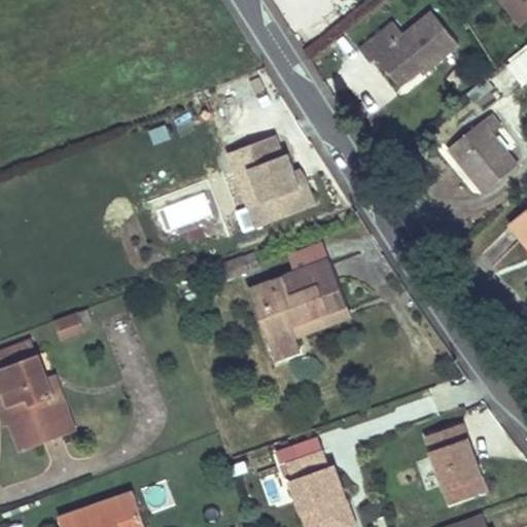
[(526,0),(504,0),(507,3),(512,0),(518,0),(526,11),(526,0)]
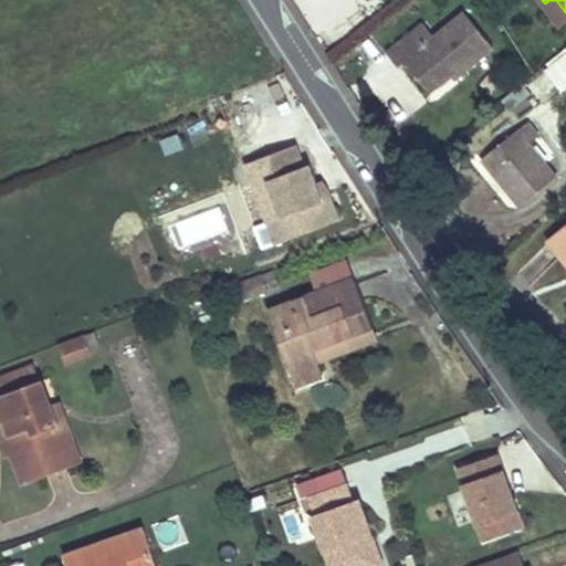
[(493,49),(464,13),(435,37),(422,22),(385,52),(399,70),(406,65),(428,92),(449,75),(459,67),(462,73),(493,49)]
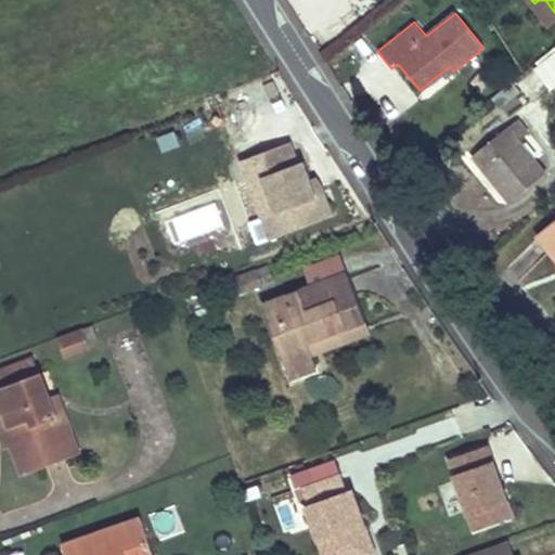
[(453,72),(450,66),(440,74),(444,79),(453,72)]
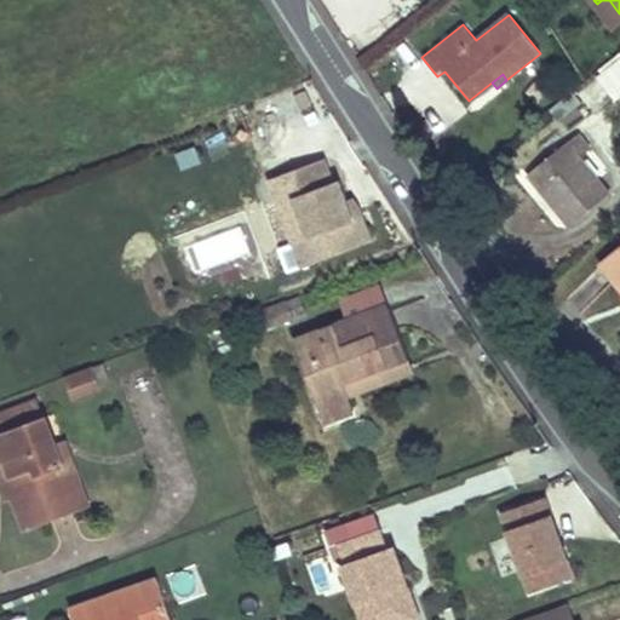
[(591,150),(578,135),(527,174),(568,227),(609,194),(581,159),(591,150)]
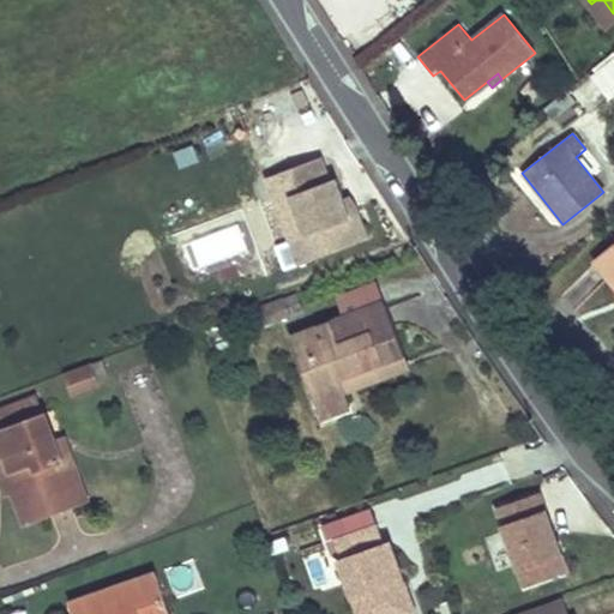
[(305,236),(289,242),(298,266),(368,240),(356,206),(348,210),(344,200),(337,180),(331,181),(323,158),(292,169),(301,193),(290,197),(305,236)]
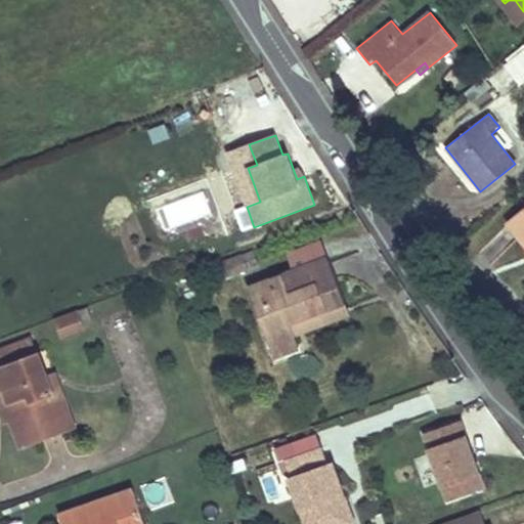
[(297,179),(304,176),(299,169),(294,171),(297,179)]
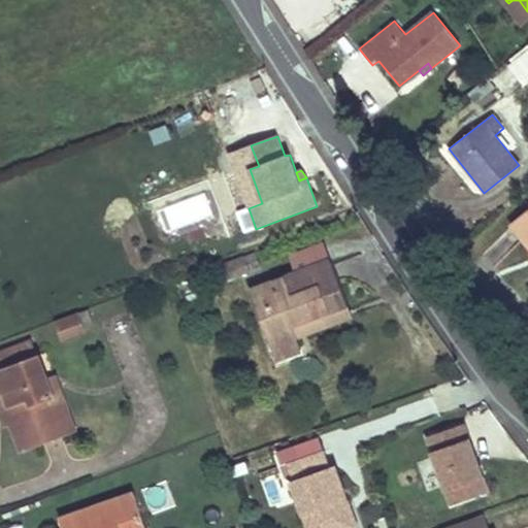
[(198,191),(203,208),(218,204),(212,187),(198,191)]
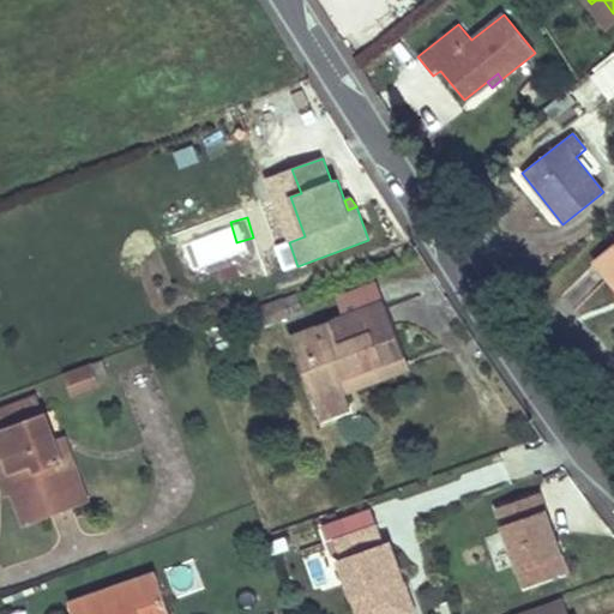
[(613,246),(595,262),(613,286),(613,246)]
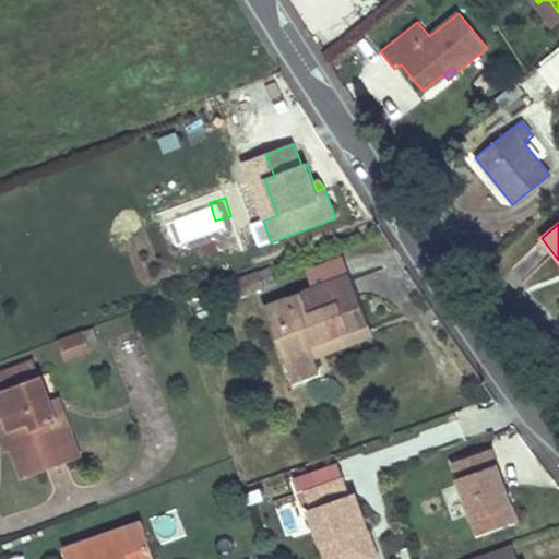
[(312,290),(351,276),(344,259),(307,273),(312,290)]
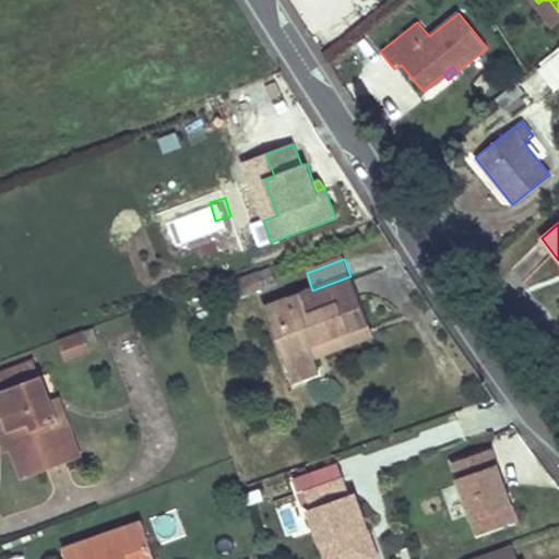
[(266,271),(254,275),(259,287),(271,283),(266,271)]
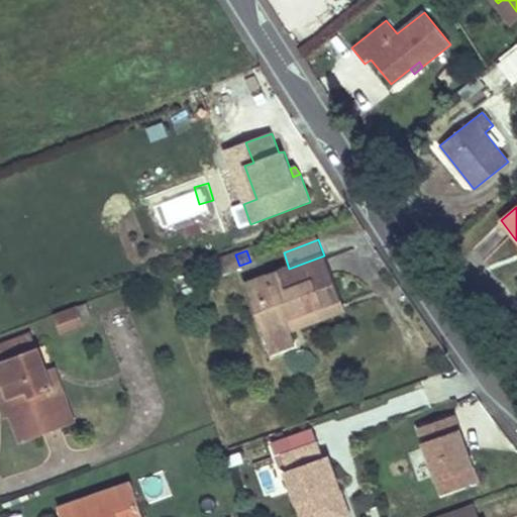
[(239,266),(235,254),(216,262),(220,274),(239,266)]
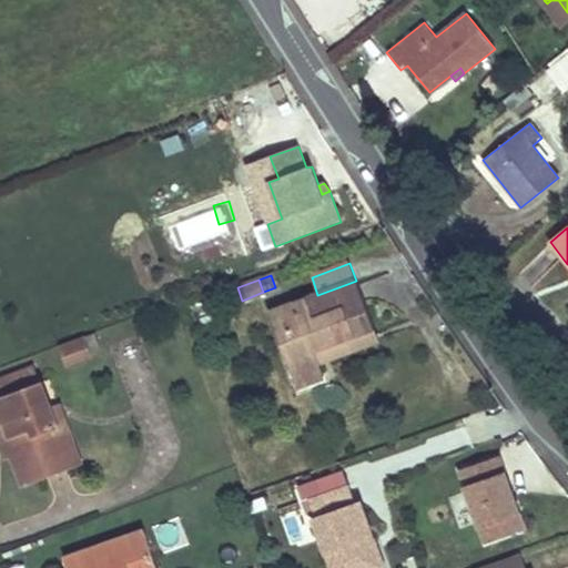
[(373,327),(356,281),(317,295),(276,311),(284,330),(276,332),(297,386),(324,376),(318,363),(314,350),(373,327)]
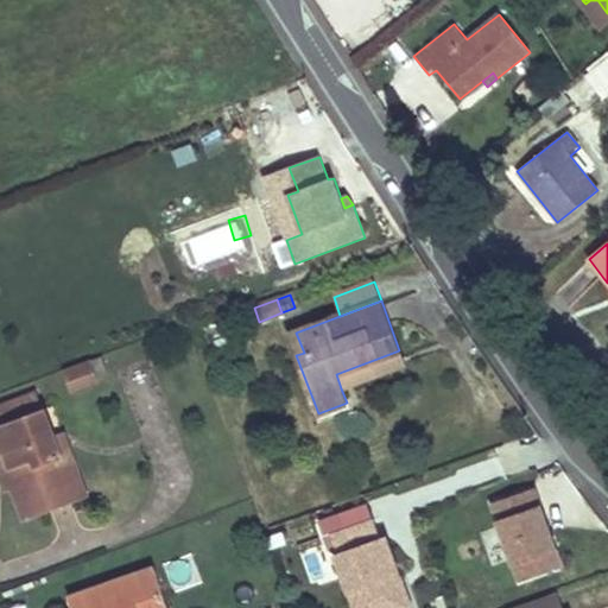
[(304,353),(296,333),(289,335),(296,355),(304,353)]
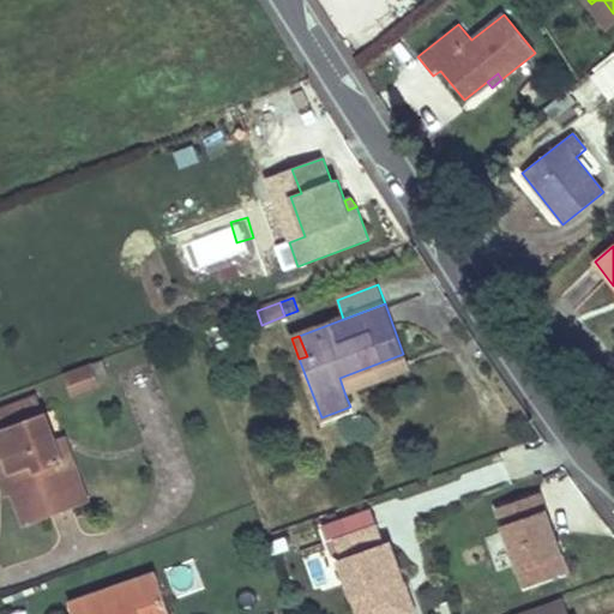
[(409,368),(403,354),(339,378),(344,392),(409,368)]
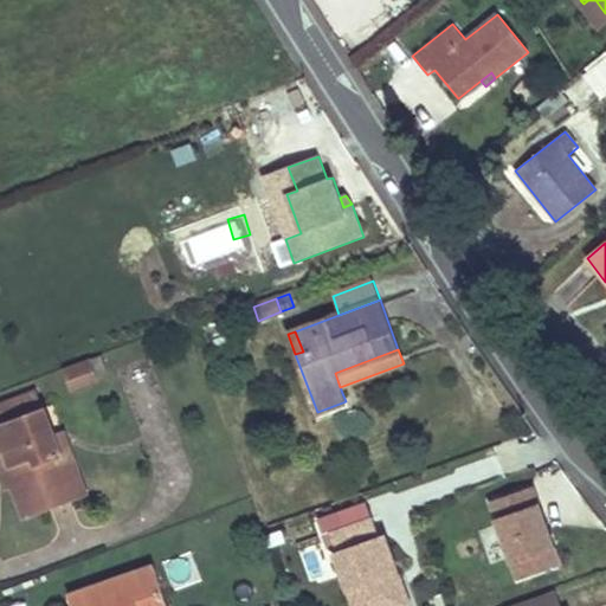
[(90,359),(97,378),(105,375),(98,355),(90,359)]
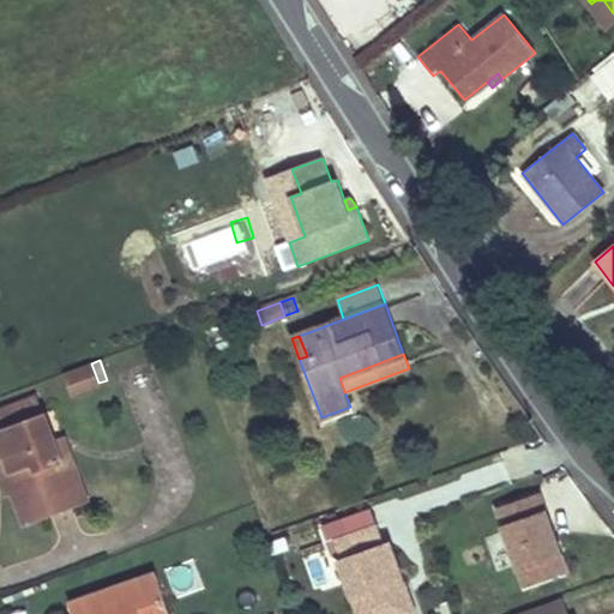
[(70,393),(98,383),(91,363),(64,374),(70,393)]
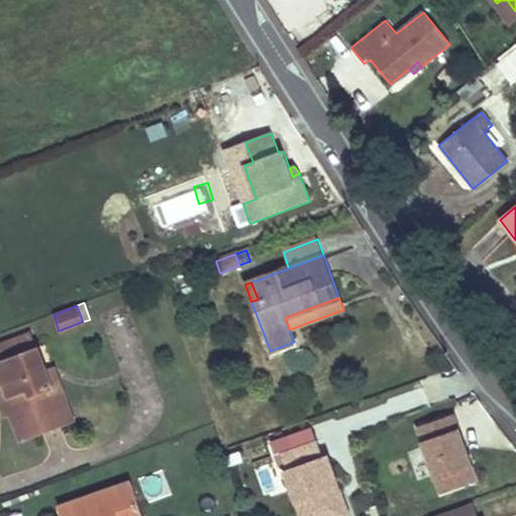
[(0,361),(34,348),(28,332),(0,342),(0,361)]
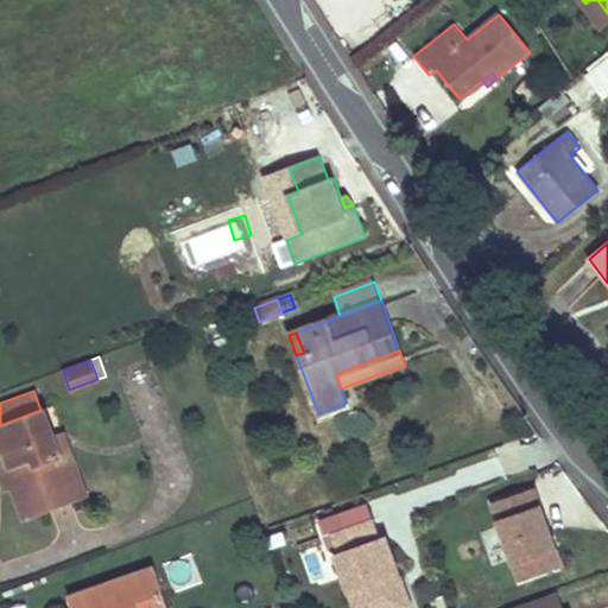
[(0,425),(0,451),(7,470),(20,466),(25,480),(12,485),(26,521),(75,502),(58,458),(63,456),(55,435),(44,409),(40,410),(0,425)]
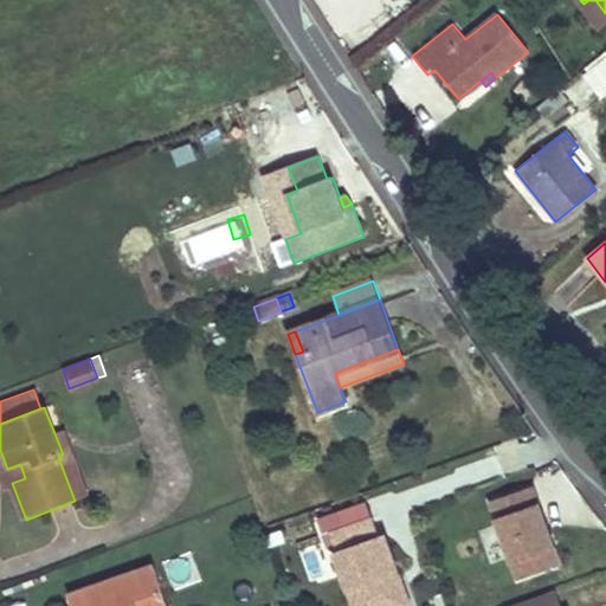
[(63,430),(55,433),(63,455),(58,457),(75,501),(88,496),(63,430)]
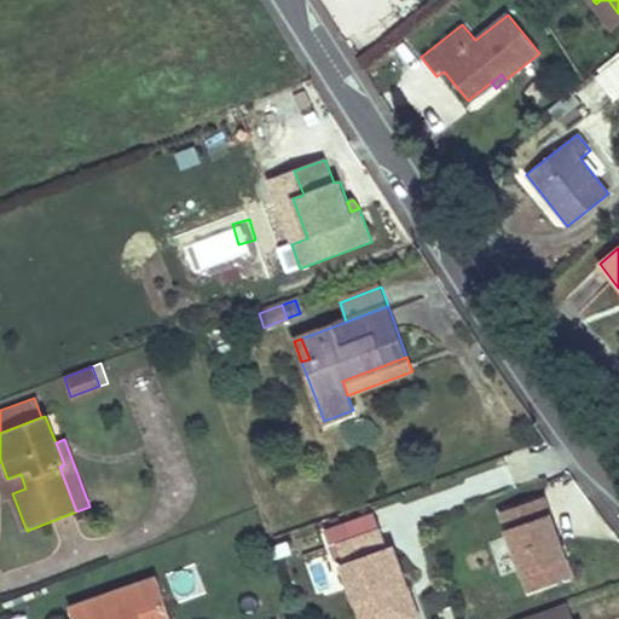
[(7,479),(0,460),(0,493),(1,498),(12,493),(25,489),(21,474),(7,479)]
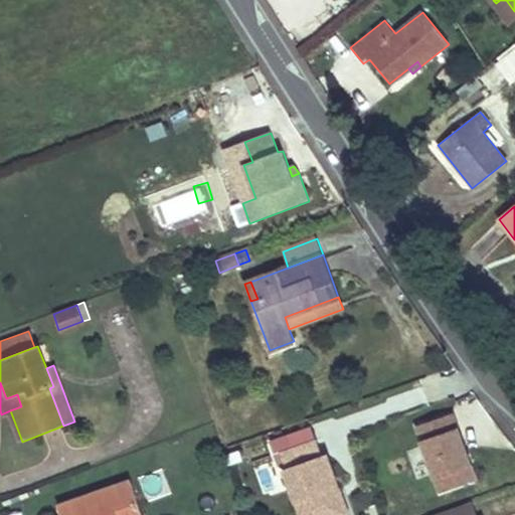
[(416,424),(441,492),(477,479),(465,444),(461,445),(457,435),(461,434),(454,412),(416,424)]
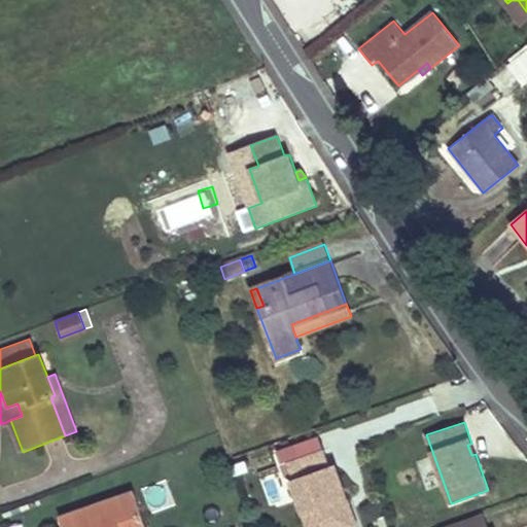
[(276,451),(281,465),(324,450),(319,435),(276,451)]
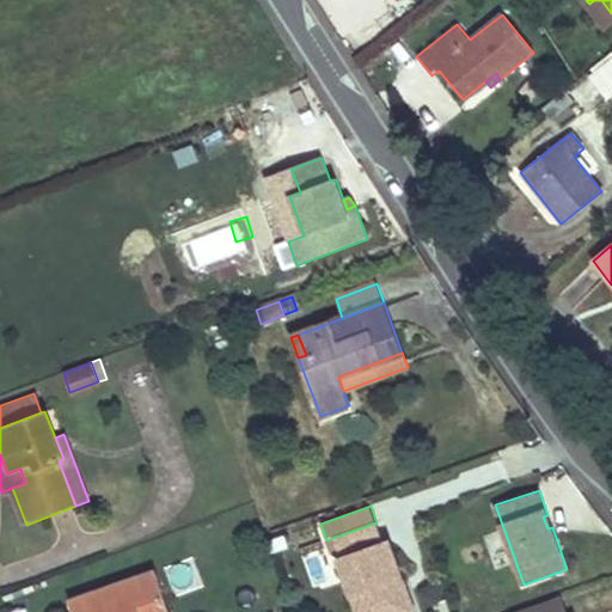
[(331,554),(338,558),(356,611),(411,611),(414,611),(407,591),(403,592),(399,582),(403,581),(389,539),(384,542),(377,522),(326,540),(331,554)]
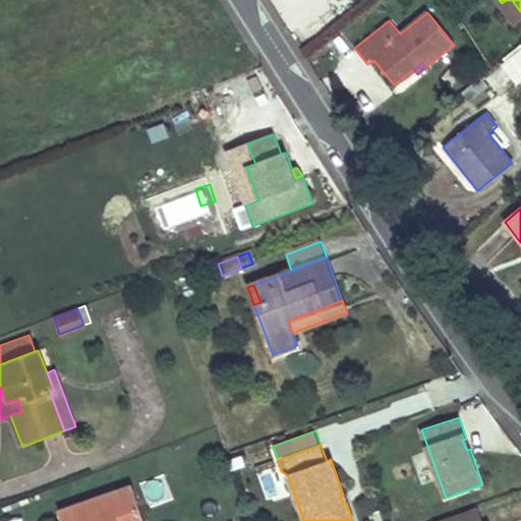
[(242,456),(228,461),(231,470),(245,465),(242,456)]
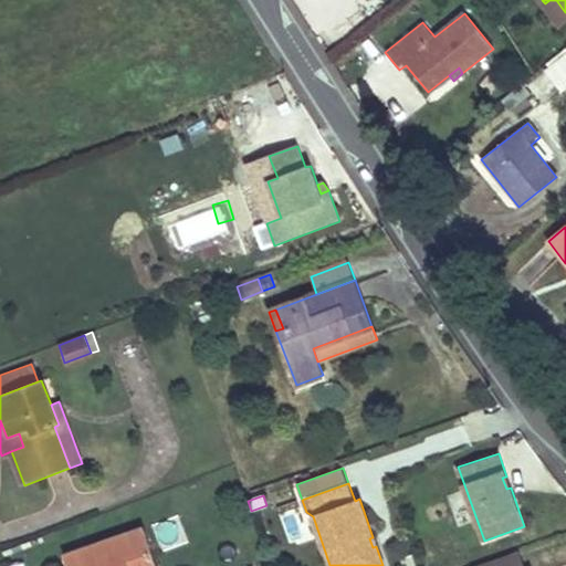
[(130,565),(130,564),(154,555),(145,530),(64,558),(66,565),(130,565)]
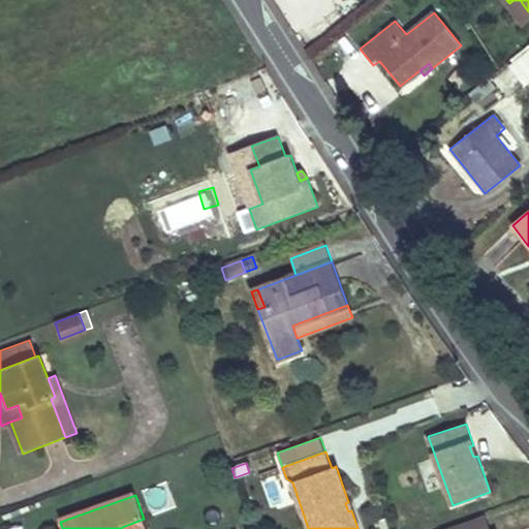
[(488,528),(485,516),(445,528),(488,528)]
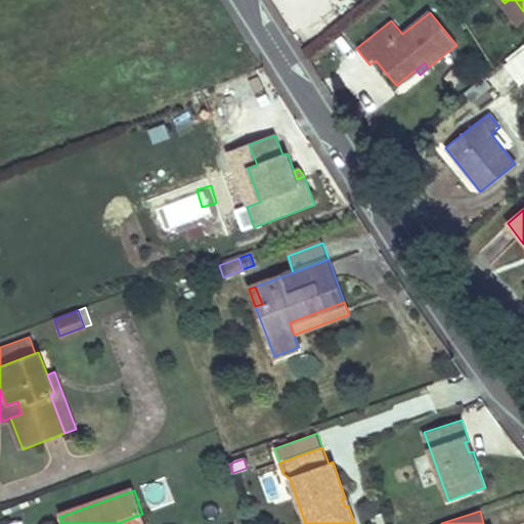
[(145,523),(142,514),(121,522),(121,523),(145,523)]
